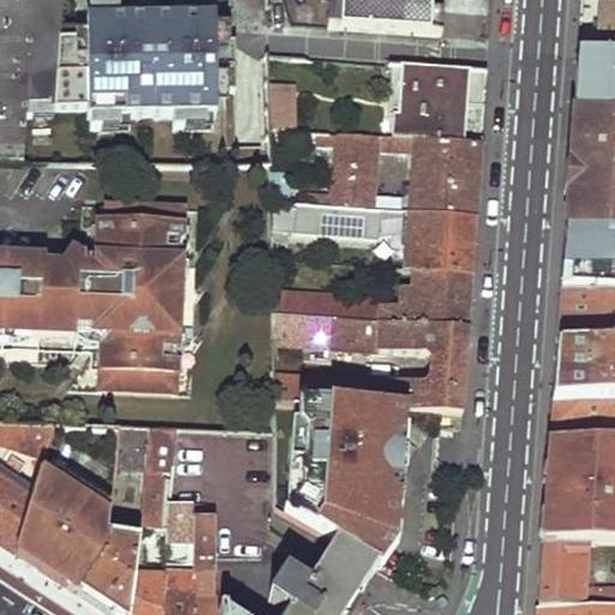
[(0,0),(0,162),(23,162),(27,106),(33,0),(0,0)]
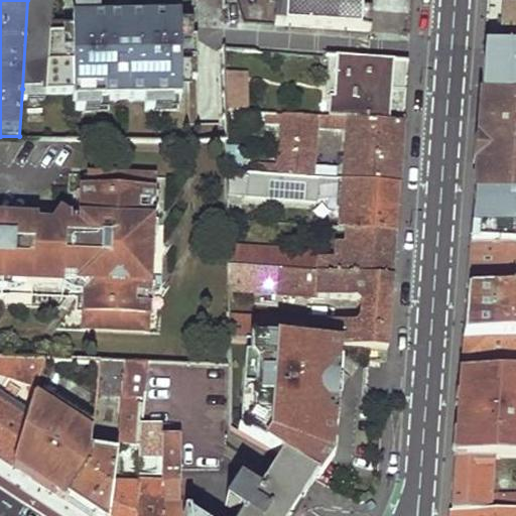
[(27,0),(22,89),(36,89),(36,95),(51,95),(51,100),(181,97),(180,80),(197,79),(196,37),(179,37),(178,17),(106,19),(106,10),(73,10),(73,20),(72,20),(72,22),(50,22),(51,0),(27,0)]
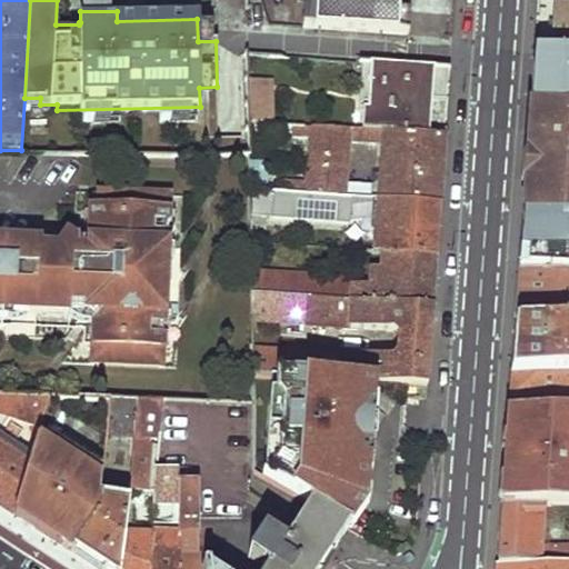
[(312,0),(311,26),(395,31),(396,0),(312,0)]
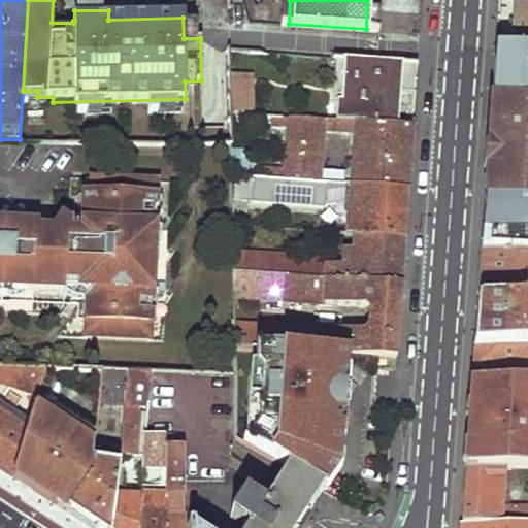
[(515,52),(527,53),(527,8),(518,8),(515,52)]
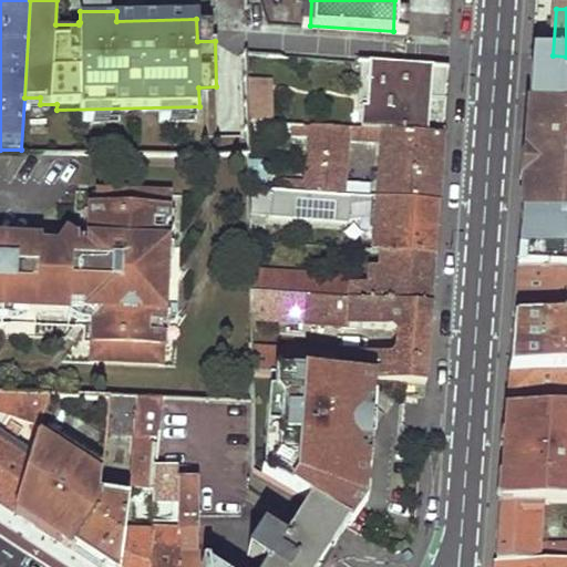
[(320,124),(358,126),(359,107),(364,107),(368,61),(246,53),(246,59),(246,72),(266,73),(265,121),(290,123),(313,124),(315,120),(321,120),(320,124)]
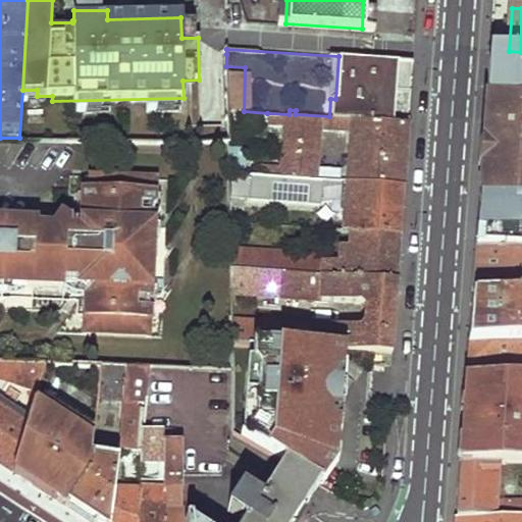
[(521,52),(509,51),(491,50),(488,99),(521,101),(521,52)]
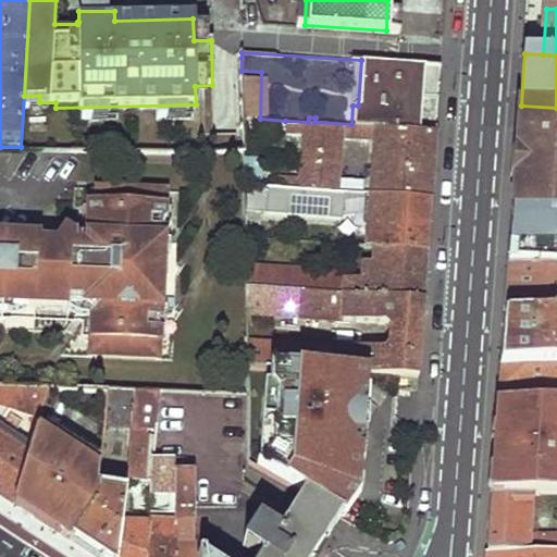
[(361,60),(358,106),(353,106),(351,124),(419,128),(423,64),(361,60)]
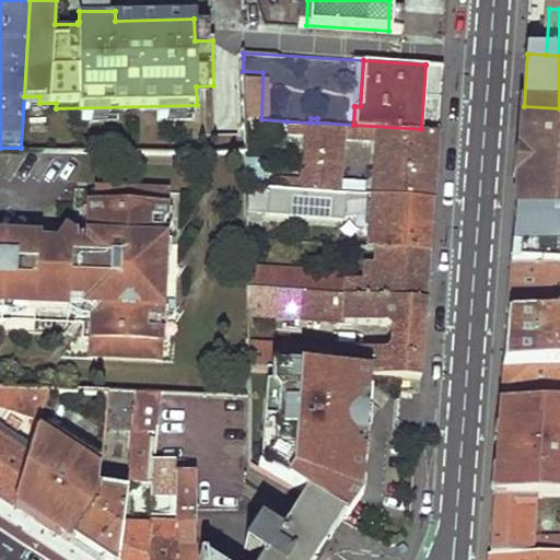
[(243,71),(244,118),(261,119),(263,72),(243,71)]
